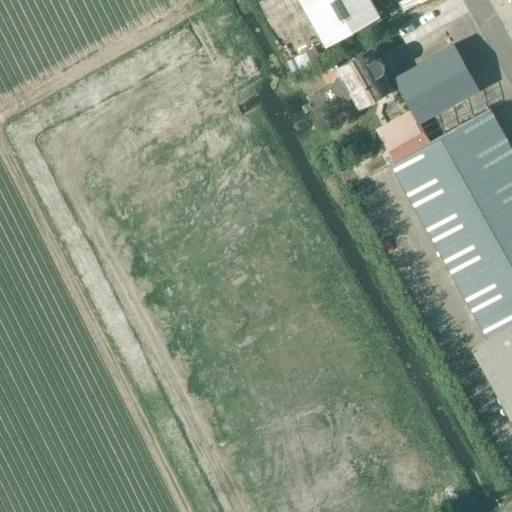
[(303,0),(304,1),(328,45),(382,15),(373,0),(303,0)]
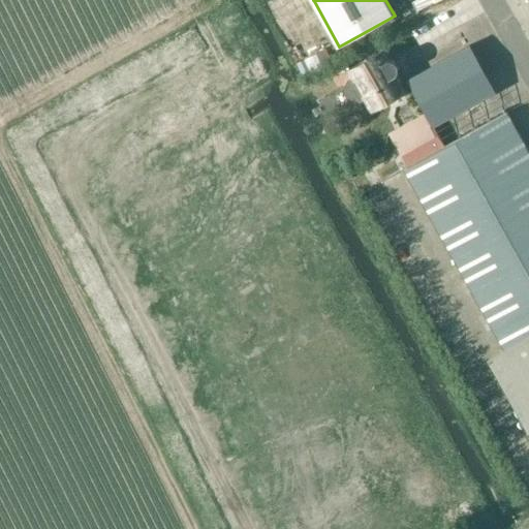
[(469,45),(407,81),(426,113),(445,147),(507,112),(495,91),(469,45)]
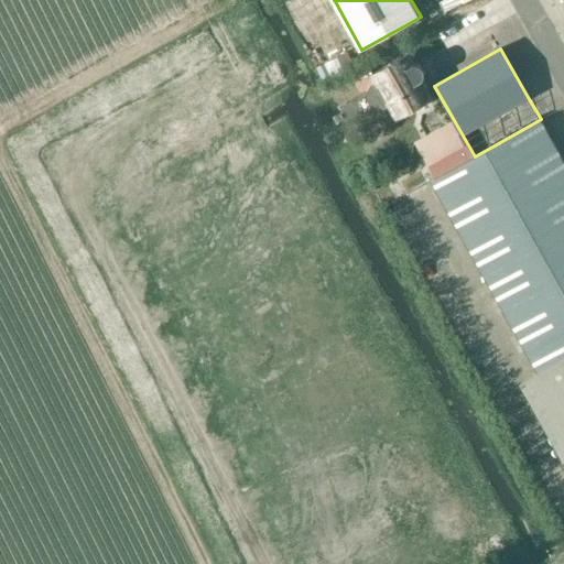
[(411,53),(400,58),(371,75),(377,84),(370,87),(366,97),(371,107),(382,108),(388,105),(396,119),(435,96),(424,78),(424,73),(422,67),(418,65),(411,53)]
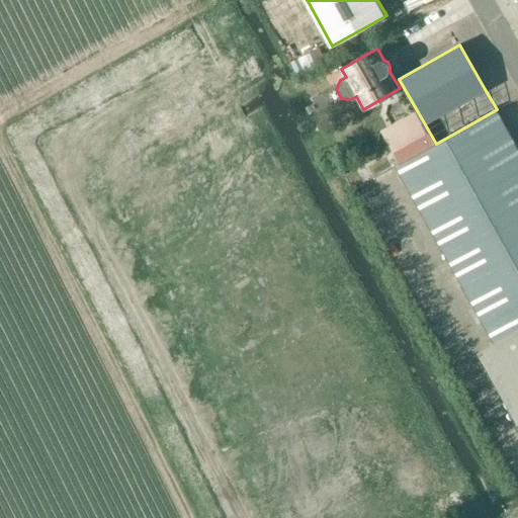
[(436,144),(399,164),(396,165),(495,342),(517,383),(517,148),(497,109),(436,144)]
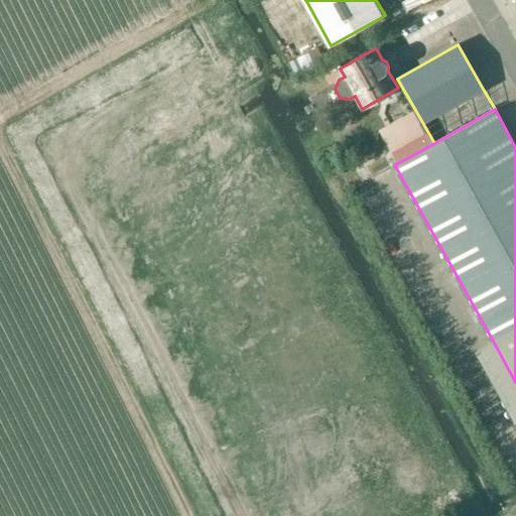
[(415,110),(379,129),(397,163),(434,143),(415,110)]
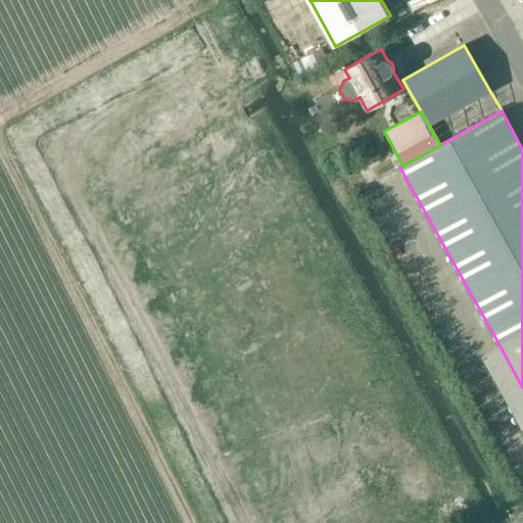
All buildings are outlined.
